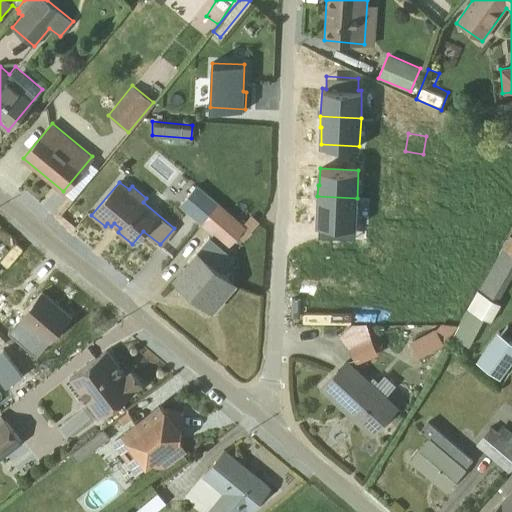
[(317,196),(316,224),(356,226),(357,198),(317,196)]
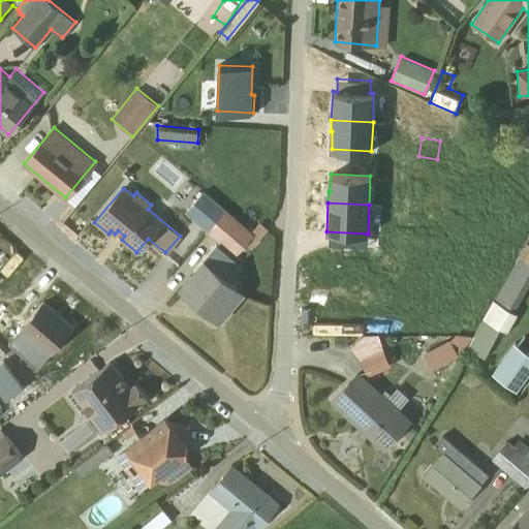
[(225,211),(208,230),(236,254),(246,243),(251,246),(257,239),(258,240),(267,230),(258,223),(251,231),(225,211)]
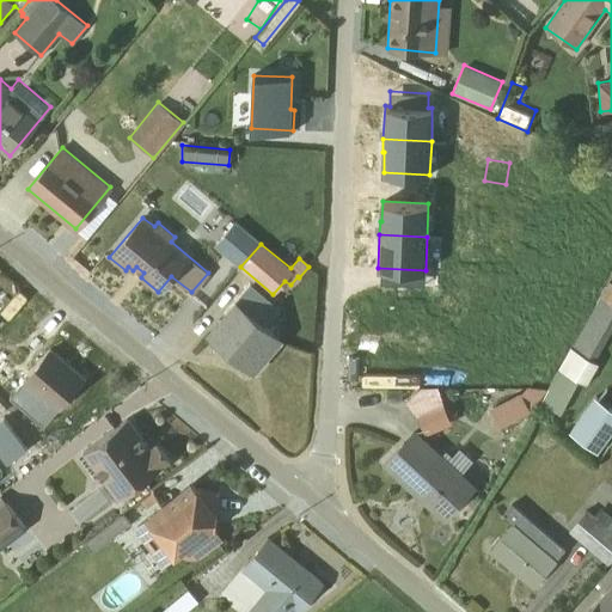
[(611,330),(611,283),(609,281),(558,367),(585,384),(586,384),(598,363),(594,361),(611,330)]
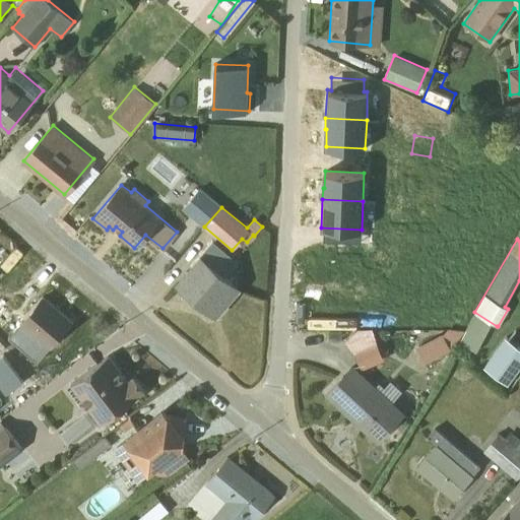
[(237,262),(212,242),(178,283),(215,314),(238,287),(224,276),(237,262)]
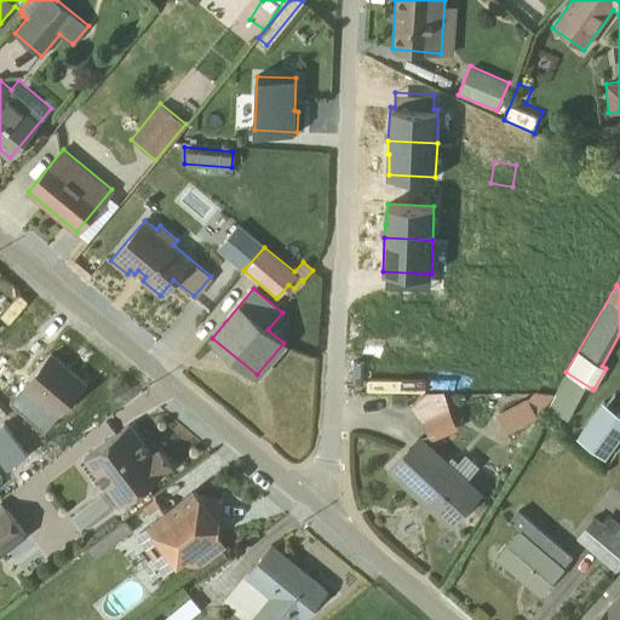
[(44,431),(85,383),(50,354),(10,402),(44,431)]
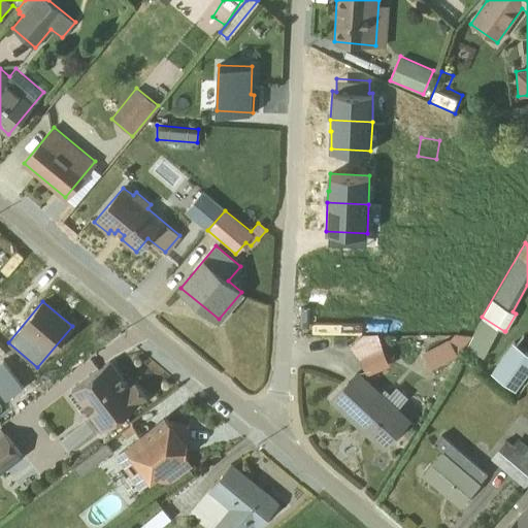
[(358,356),(366,374),(389,365),(376,334),(369,334),(368,333),(362,335),(350,347),(358,356)]
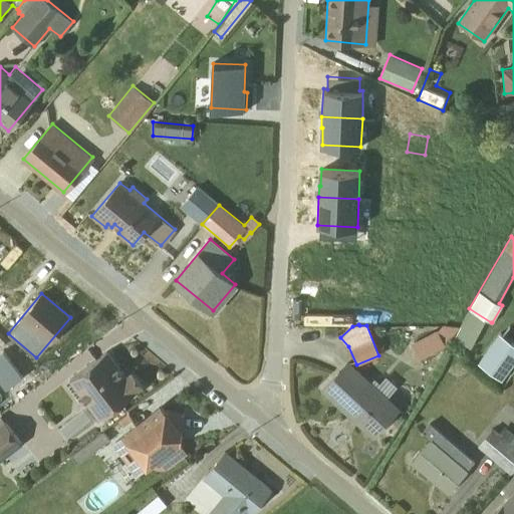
[(454,333),(450,325),(438,331),(437,329),(411,342),(420,360),(446,347),(444,343),(448,339),(451,339),(450,338),(451,337),(451,336),(452,336),(452,335),(454,333)]
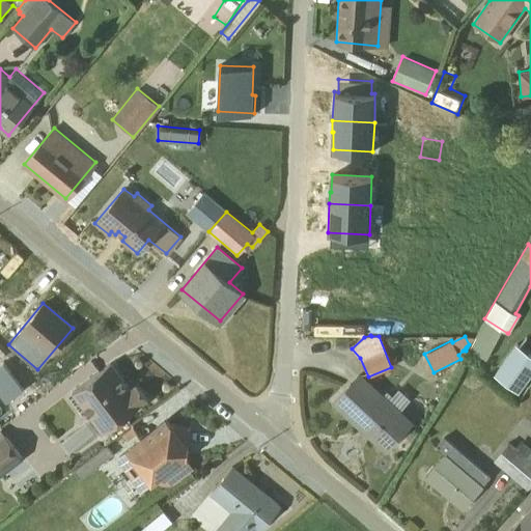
[(530,374),(530,355),(515,343),(493,374),(519,393),(530,374)]
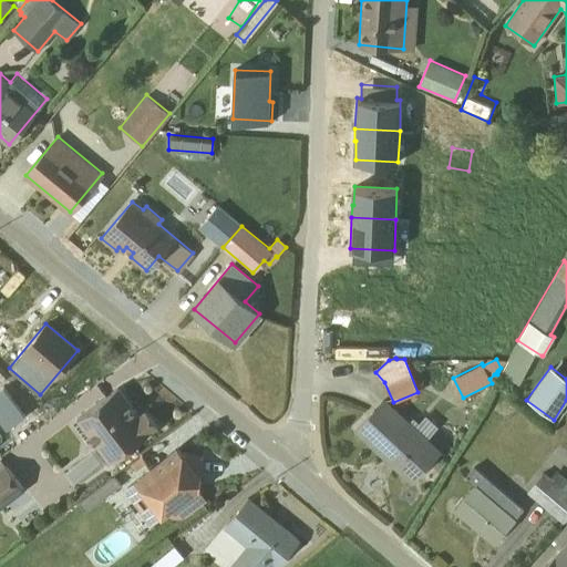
[(2,387),(0,388),(0,421),(6,429),(24,414),(2,387)]
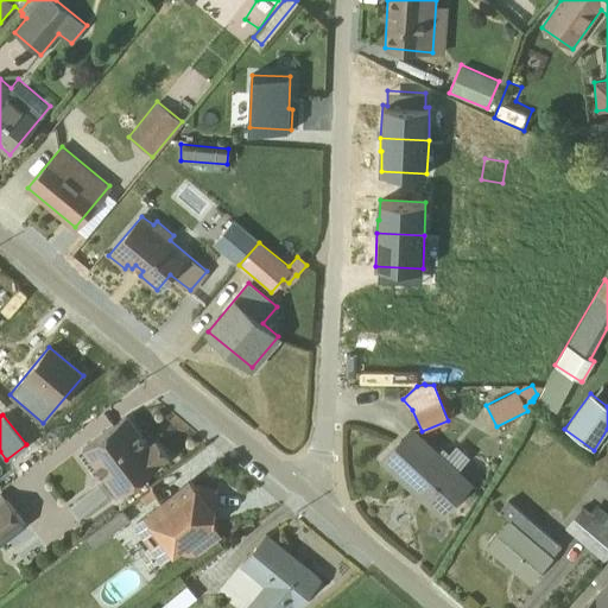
[(126,416),(81,449),(116,495),(169,456),(156,439),(149,445),(126,416)]
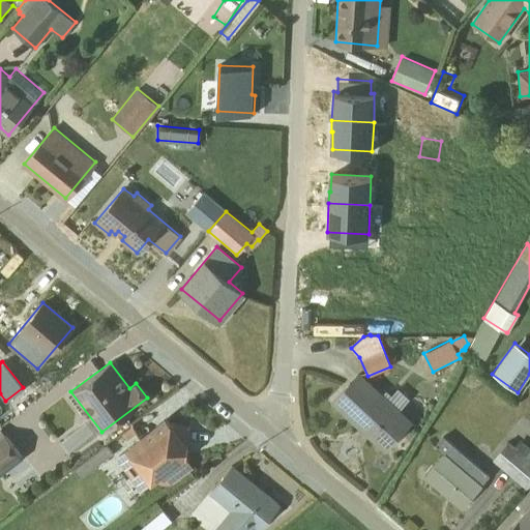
[(358,373),(333,401),(384,448),(411,419),(400,409),(409,398),(398,388),(391,394),(386,389),(381,394),(358,373)]
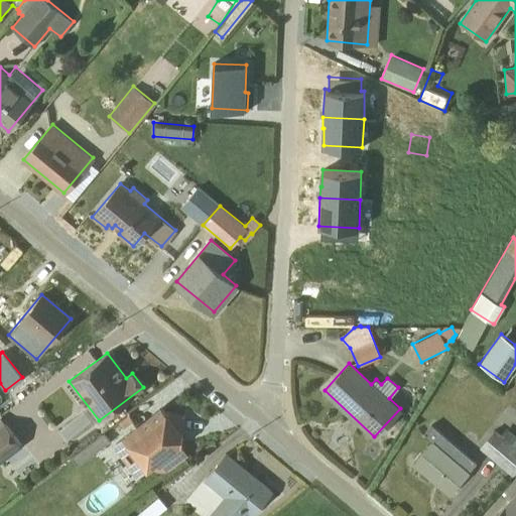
[(112,445),(136,476),(153,465),(158,470),(162,471),(171,467),(185,454),(176,440),(177,431),(179,431),(181,415),(165,413),(161,408),(112,445)]
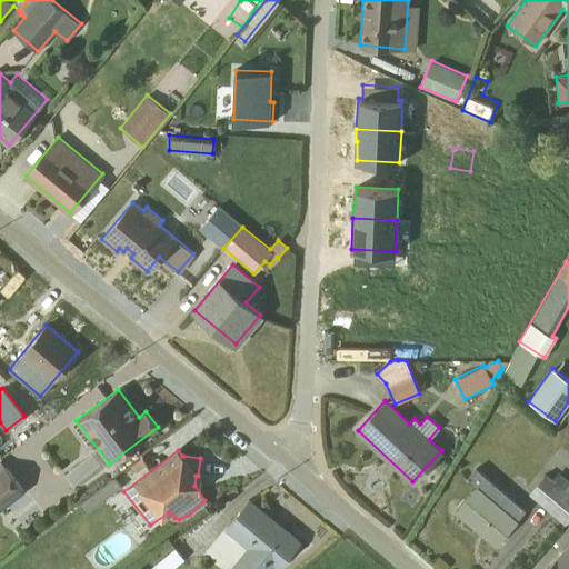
[(5,456),(0,458),(0,510),(28,493),(5,456)]
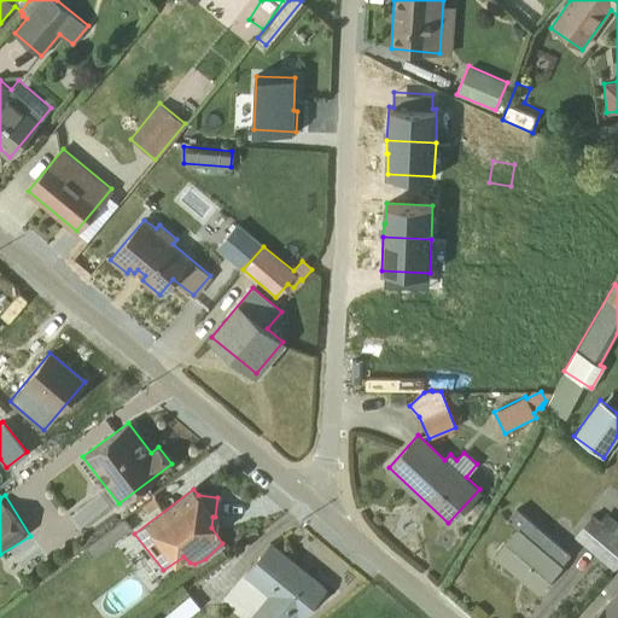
[(570,553),(518,508),(507,520),(517,529),(496,554),(538,590),(570,553)]
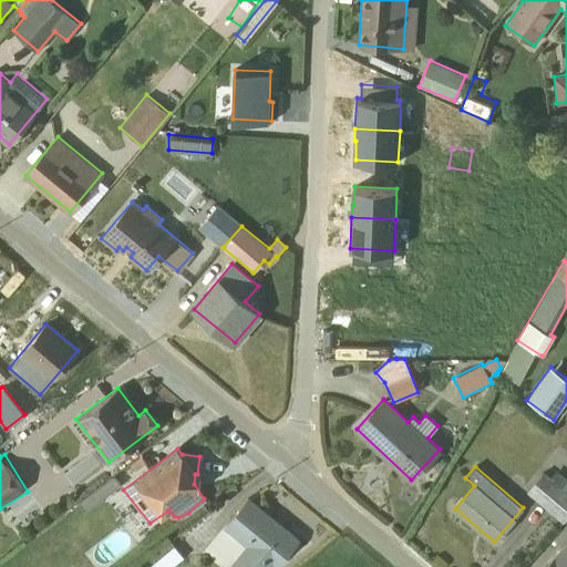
[(544,472),(527,492),(564,522),(566,516),(566,478),(556,470),(549,476),(544,472)]
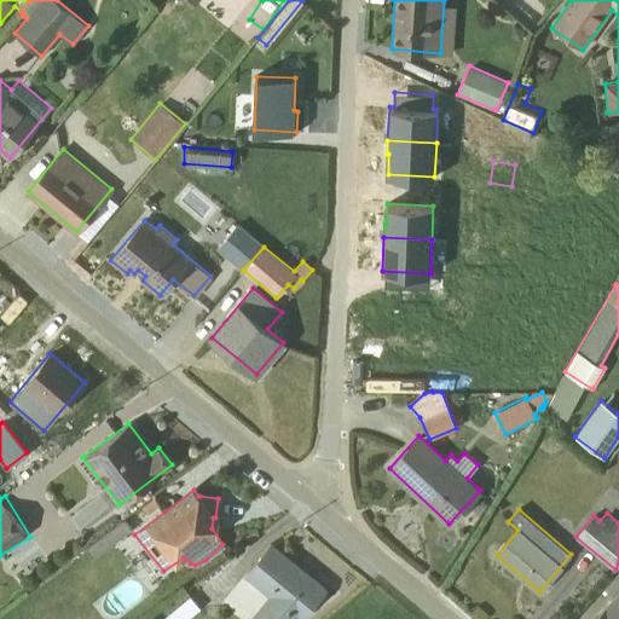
[(299,618),(325,589),(271,544),(244,574),(268,595),(248,618),(299,618)]
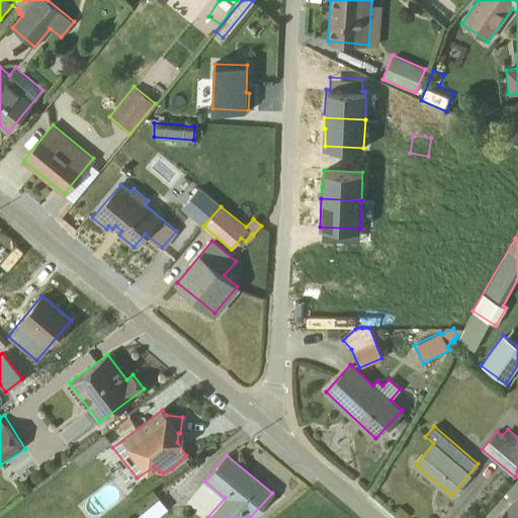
[(517,517),(517,477),(517,478),(505,492),(514,501),(498,517),(517,517)]
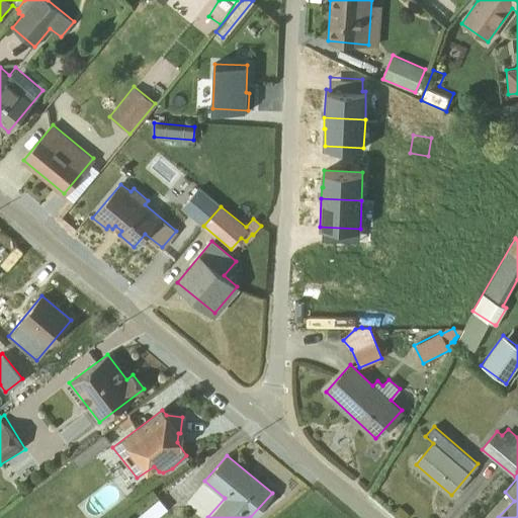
[(136,517),(155,517),(167,508),(159,499),(136,517)]
